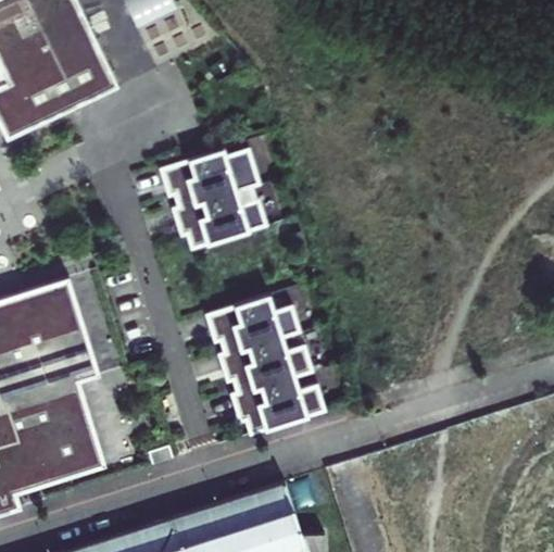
[(0,0),(0,518),(24,512),(19,496),(106,468),(78,383),(99,376),(71,278),(0,300),(0,128),(7,142),(121,89),(75,0),(0,0)]
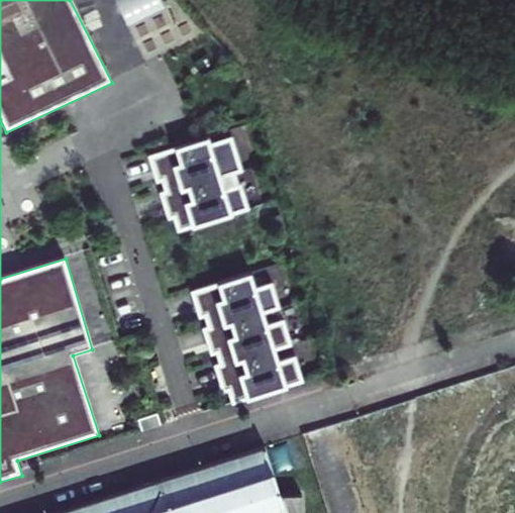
[(160,0),(116,0),(124,19),(162,4),(160,0)]
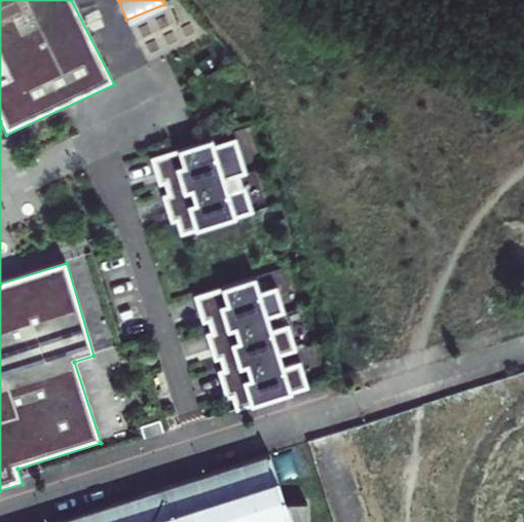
[(214,149),(212,143),(151,161),(160,189),(165,188),(167,199),(163,201),(172,227),(177,225),(181,238),(254,216),(249,199),(230,204),(225,184),(248,177),(236,142),(214,149)]
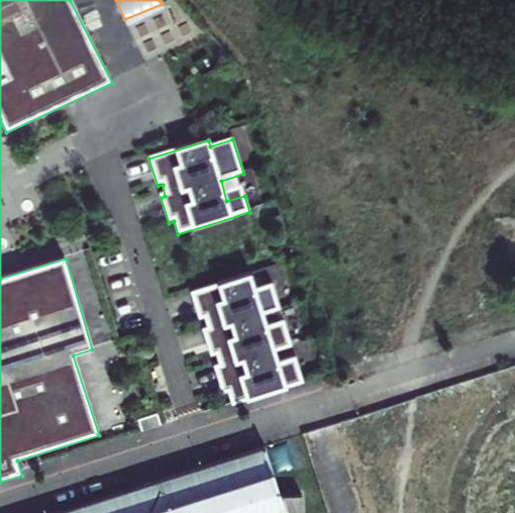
[(256,291),(251,276),(191,295),(200,321),(205,320),(209,329),(203,331),(211,357),(216,356),(220,366),(214,368),(224,396),(229,394),(233,407),(305,384),(297,358),(280,364),(277,353),(293,347),(285,322),(268,327),(265,317),(282,311),(273,286),(256,291)]
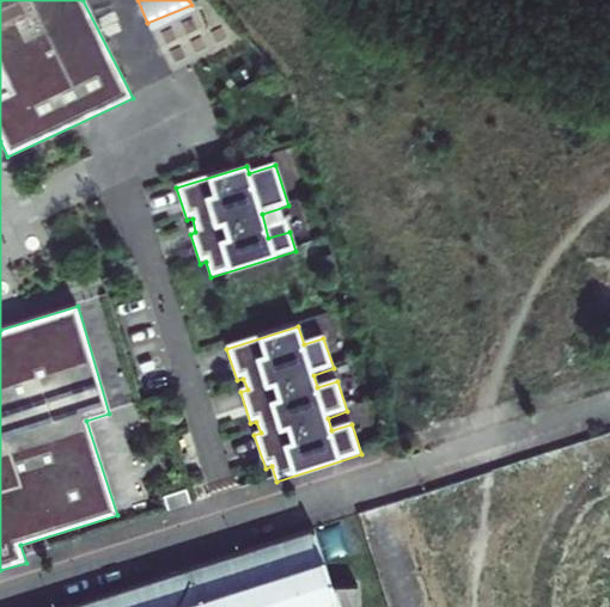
[(193,506),(188,492),(165,500),(169,513),(193,506)]
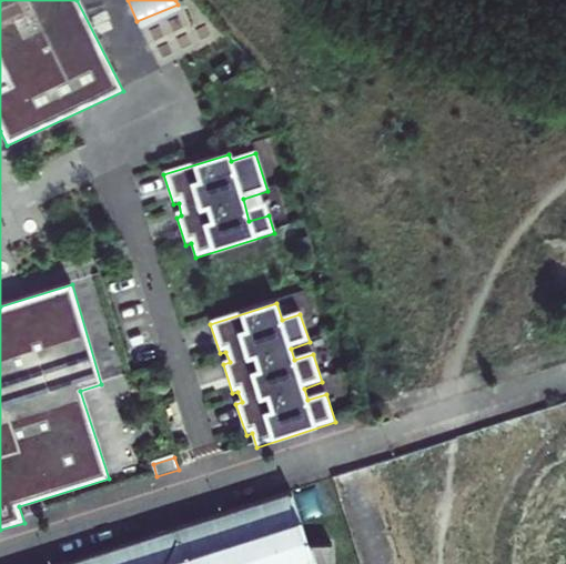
[(311,549),(291,494),(70,563),(333,563),(334,549),(311,549)]
